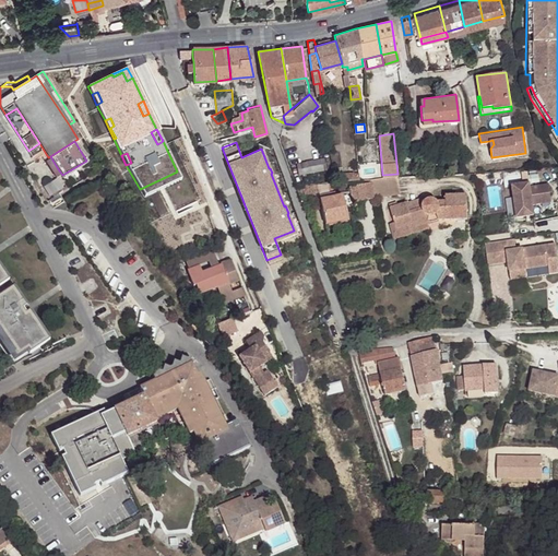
[(329,167),(327,155),(297,162),(299,174),(329,167)]
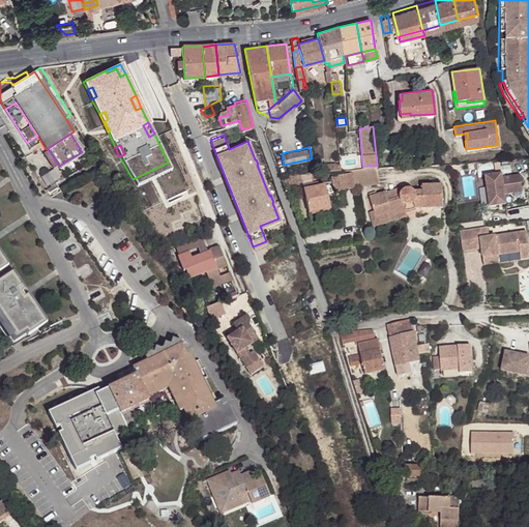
[(56,162),(51,153),(48,155),(53,164),(56,162)]
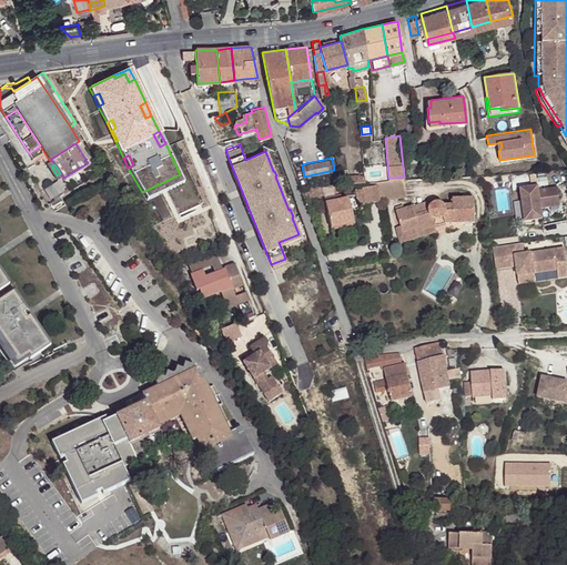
[(180,174),(142,192),(144,198),(182,180),(180,174)]
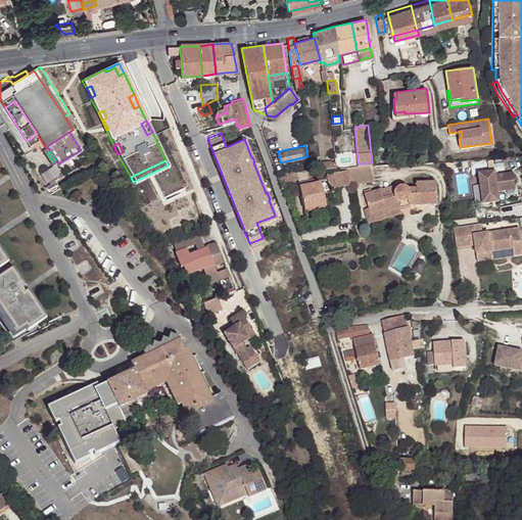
[(372,179),(371,164),(353,166),(358,182),(372,179)]
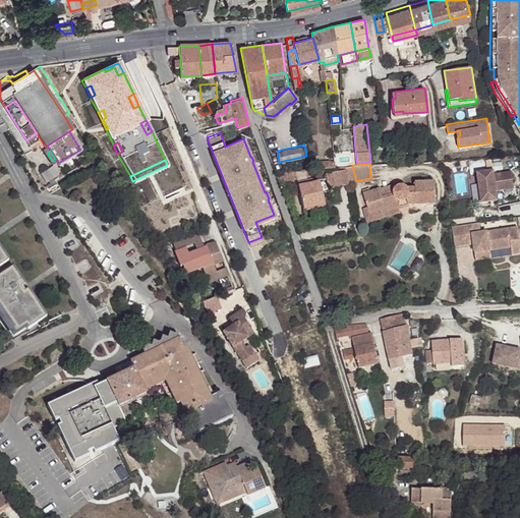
[(355,180),(352,165),(344,167),(347,182),(355,180)]
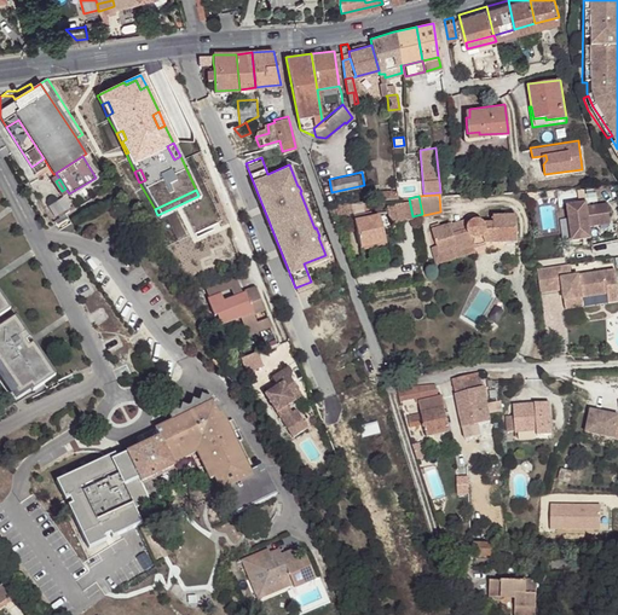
[(413,216),(409,198),(387,202),(391,220),(413,216)]
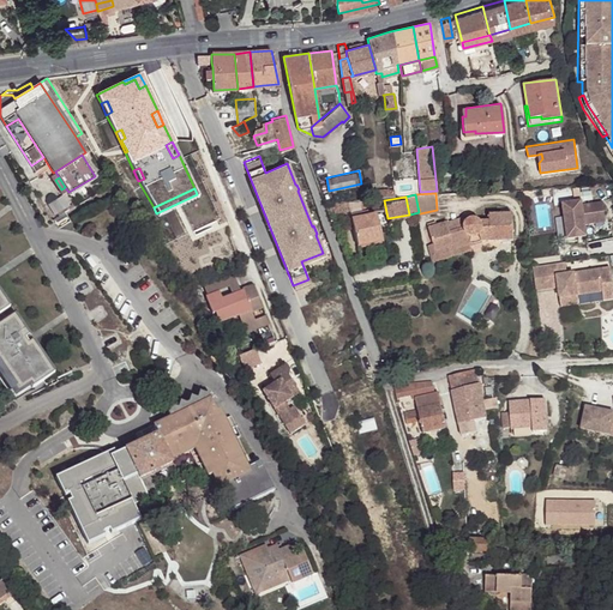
[(365,211),(364,199),(350,200),(352,209),(349,209),(352,218),(354,218),(354,215),(362,213),(362,211),(365,211)]
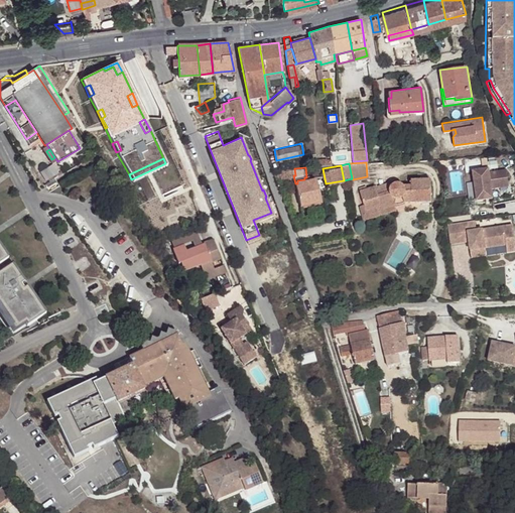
[(294,168),(272,169),(275,177),(293,175),(295,175),(294,168)]
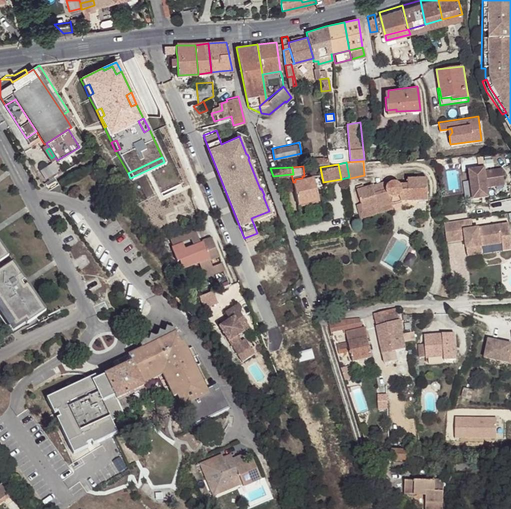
[(484,167),(468,169),(472,198),(488,196),(486,186),(504,184),(502,168),(484,170),(484,167)]
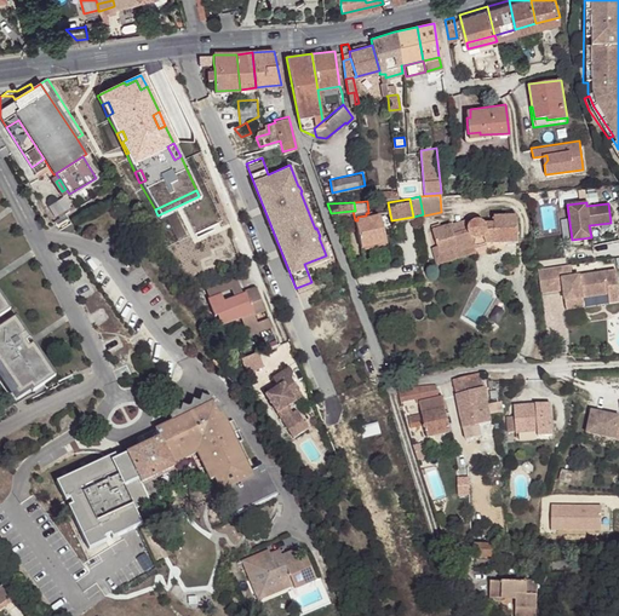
[(373,212),(368,213),(366,213),(366,216),(357,217),(357,220),(355,220),(360,247),(385,242),(382,217),(374,218),(373,212)]
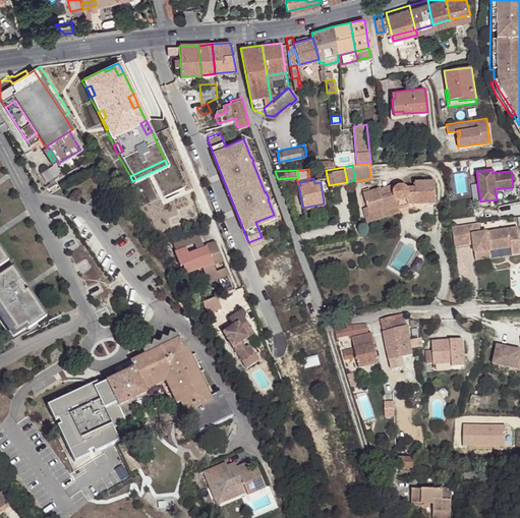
[(398,204),(399,202),(399,197),(401,197),(404,196),(407,202),(435,199),(435,178),(415,179),(414,184),(406,185),(405,184),(401,183),(397,184),(395,187),(394,190),(393,191),(383,193),(380,185),(371,188),(363,190),(368,205),(369,210),(383,206),(384,208),(398,204)]
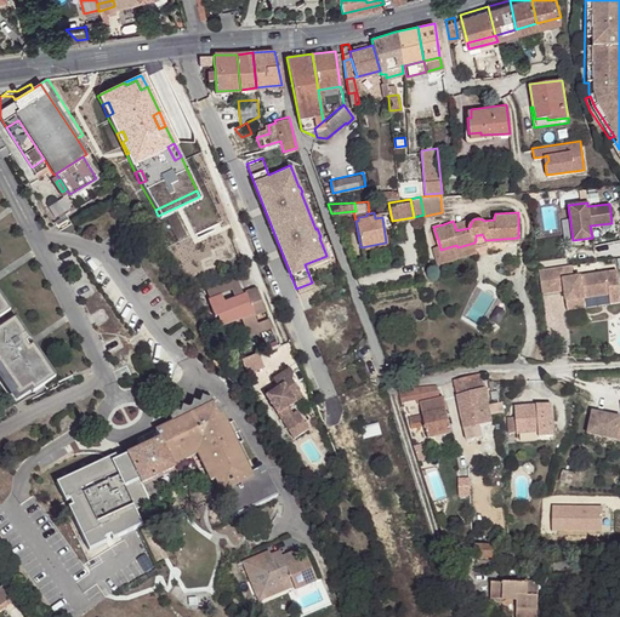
[(468,228),(465,217),(453,221),(456,230),(468,228)]
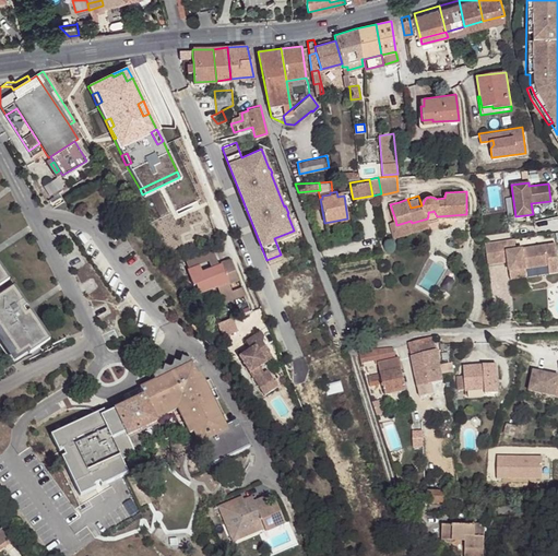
[(391,221),(395,235),(431,225),(428,216),(427,219),(412,223),(411,221),(396,225),(395,220),(391,221)]
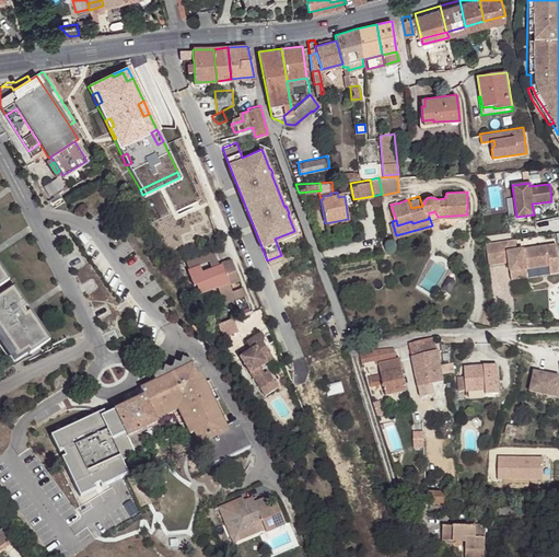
[(509,266),(511,278),(527,276),(526,268),(548,265),(549,273),(558,271),(558,265),(556,244),(516,248),(515,239),(486,242),(488,264),(508,260),(511,260),(512,266),(509,266)]
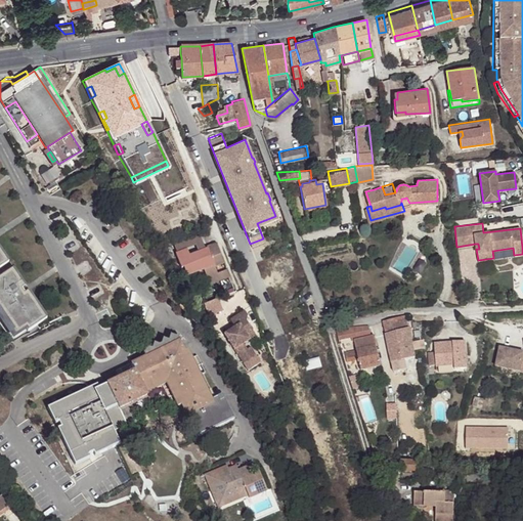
[(197,229),(171,239),(176,251),(194,244),(197,249),(203,246),(197,229)]
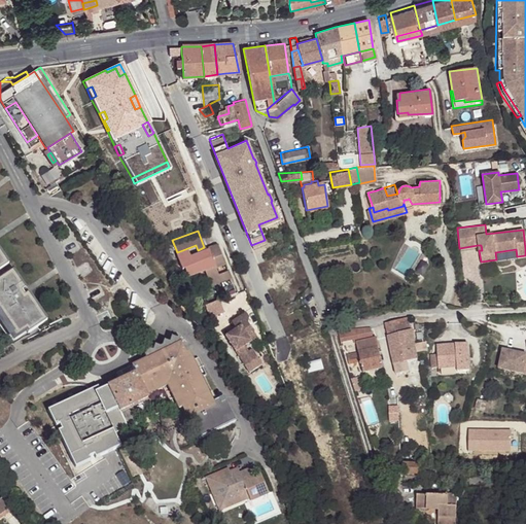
[(206,276),(217,271),(214,264),(223,259),(216,242),(206,246),(204,247),(198,250),(196,245),(177,252),(175,253),(180,268),(183,266),(187,276),(197,272),(197,271),(203,268),(206,276)]
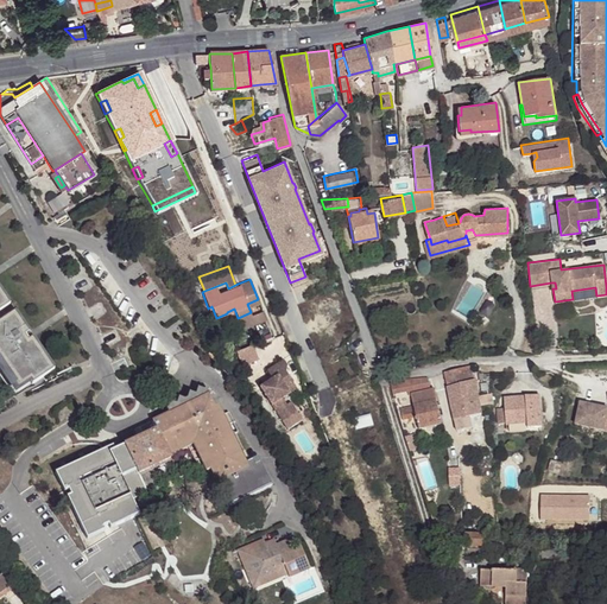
[(14,380),(18,385),(31,376),(33,379),(54,366),(31,334),(27,329),(29,329),(14,307),(0,316),(0,353),(17,377),(14,380)]
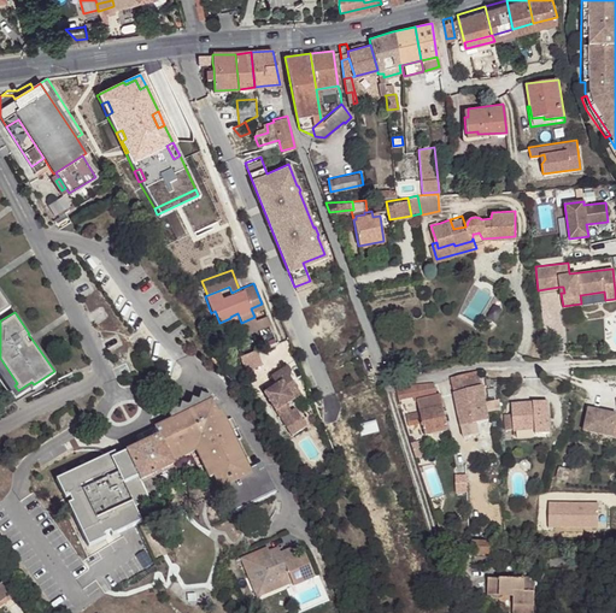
[(264,313),(254,317),(241,323),(245,330),(268,322),(264,313)]
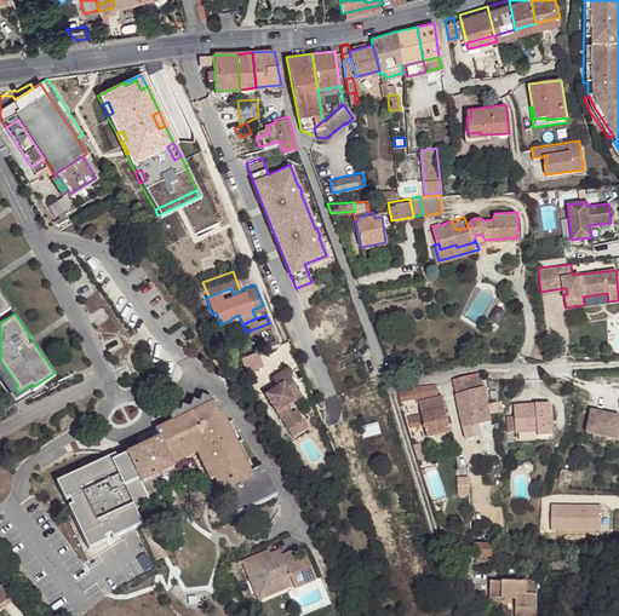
[(254,349),(239,356),(245,370),(261,364),(254,349)]
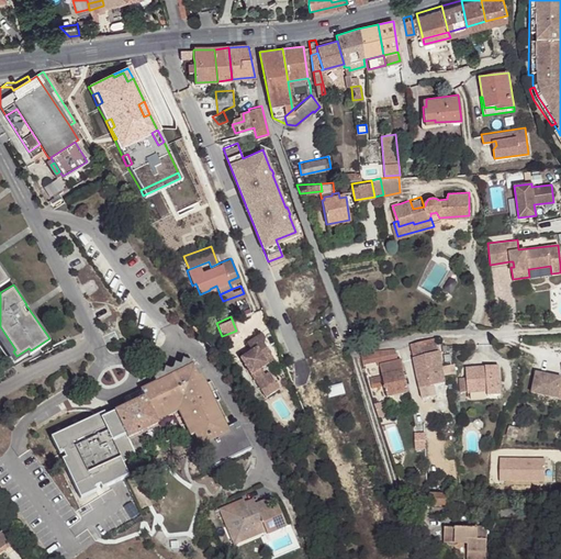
[(0,338),(10,354),(13,351),(15,349),(0,326),(0,338)]
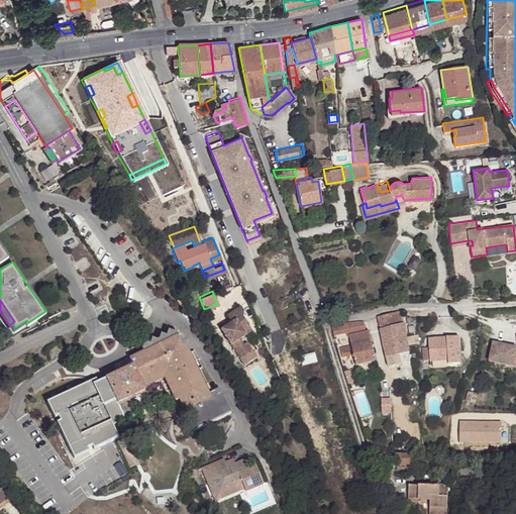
[(239,304),(225,313),(230,320),(228,321),(230,323),(226,325),(225,323),(218,327),(239,357),(241,356),(250,350),(244,341),(241,343),(237,337),(250,329),(241,314),(242,309),(239,304)]
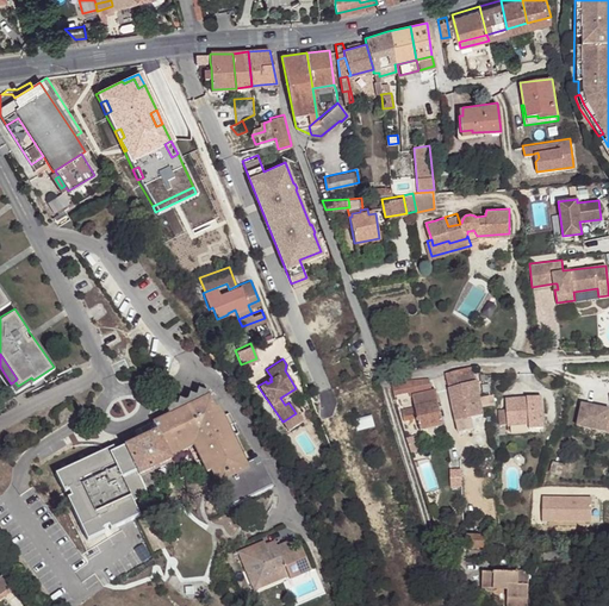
[(445,372),(448,387),(461,383),(477,381),(472,364),(470,366),(445,372)]
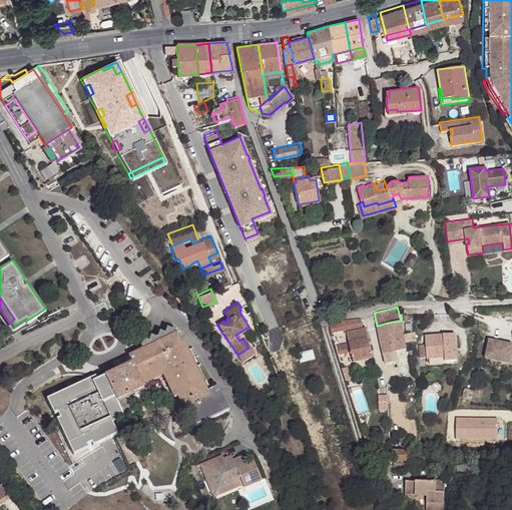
[(343,319),(329,323),(330,331),(344,328),(347,341),(336,343),(339,353),(350,351),(352,362),(372,357),(366,328),(360,329),(359,320),(343,319)]
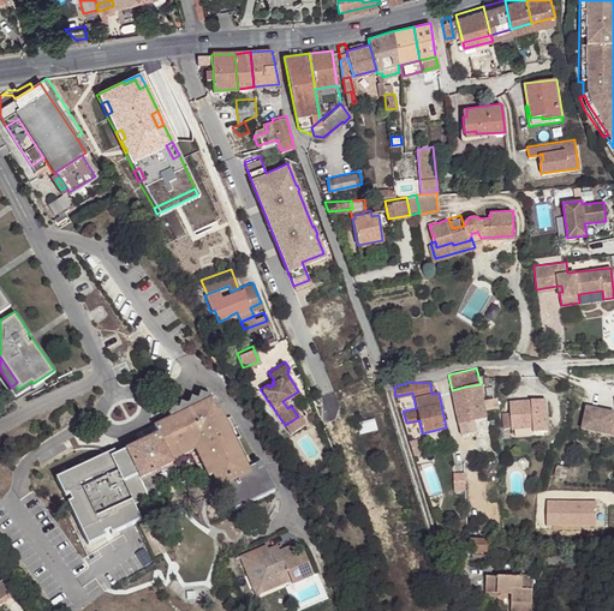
[(470,409),(486,406),(482,394),(481,384),(465,387),(470,409)]
